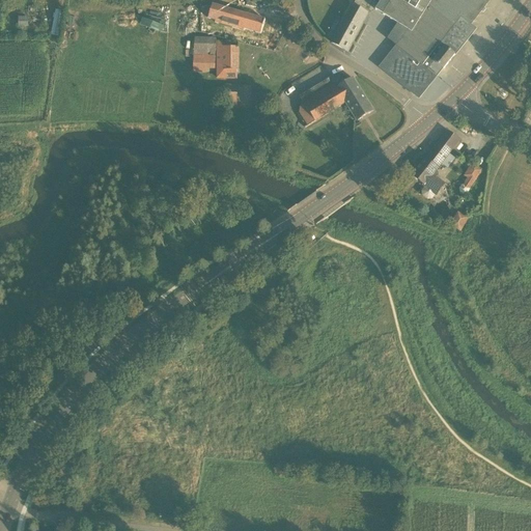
[(381,0),(376,6),(375,9),(403,28),(392,43),(397,47),(381,67),(419,98),(442,70),(443,67),(444,68),(454,55),(475,30),(470,25),(488,0),(381,0)]
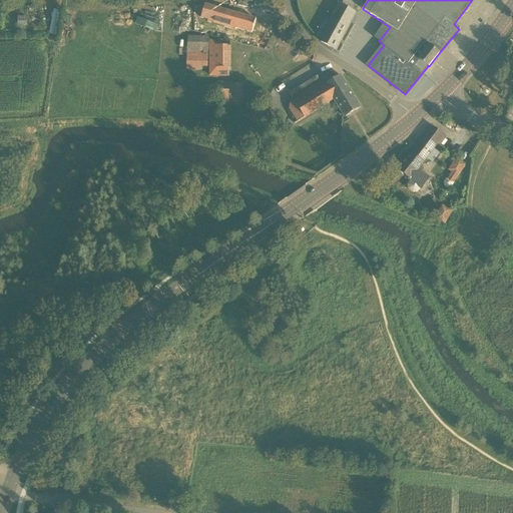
[(336,50),(357,13),(341,5),(320,41),(336,50)]
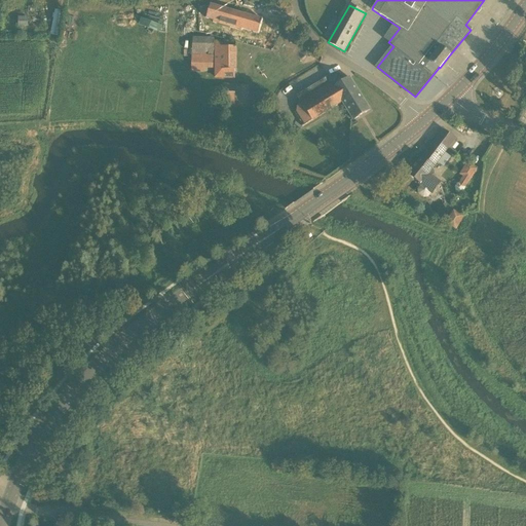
[(259,33),(263,21),(213,6),(207,26),(253,39),(255,32),(259,33)]
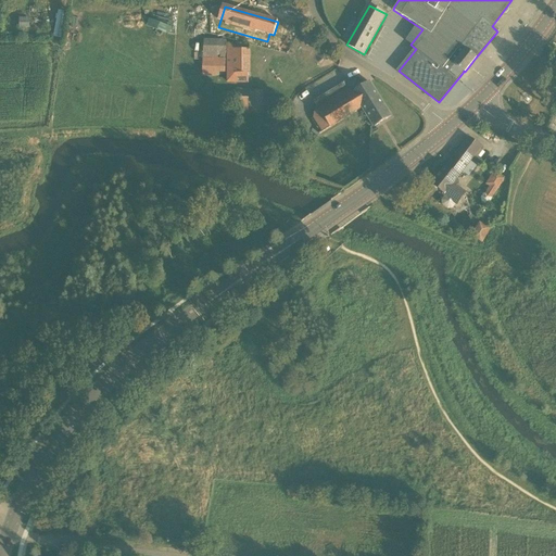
[(19,19),(20,29),(29,28),(28,17),(19,19)]
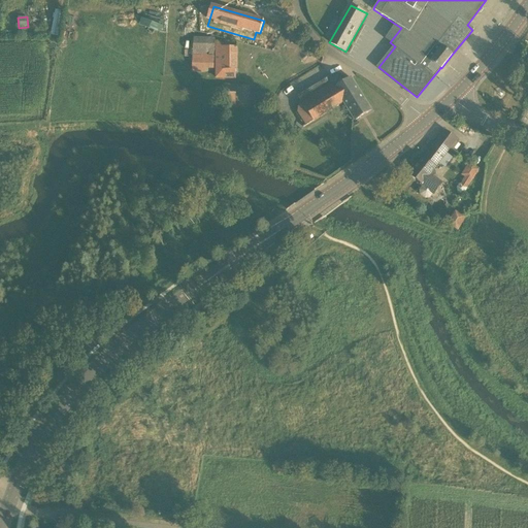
[(142,19),(139,25),(159,33),(162,26),(142,19)]
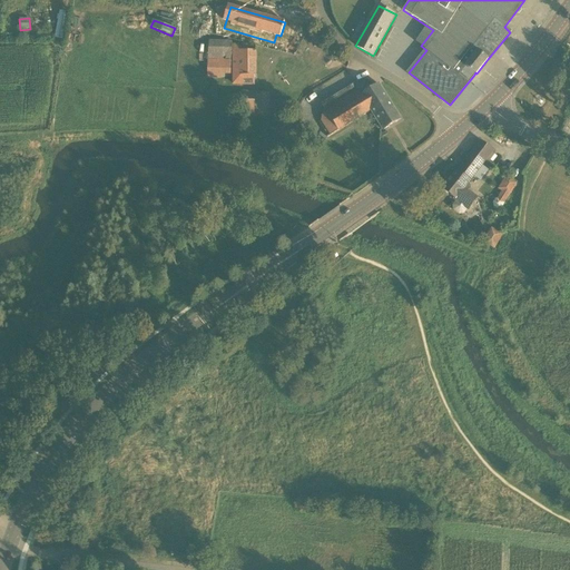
[(232,60),(232,41),(208,41),(208,60),(232,60)]
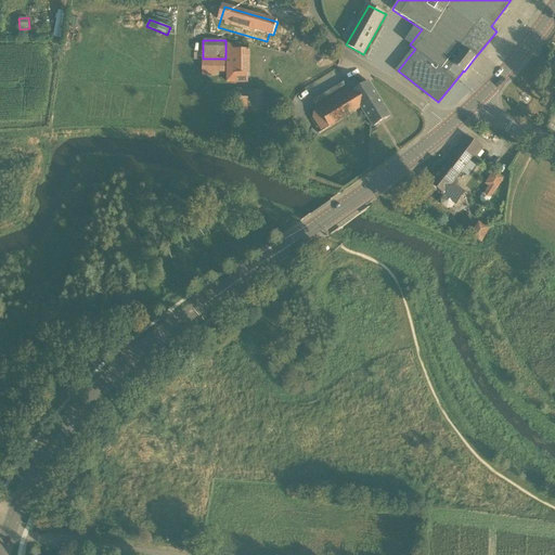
[(247,84),(247,43),(228,43),(228,82),(247,84)]
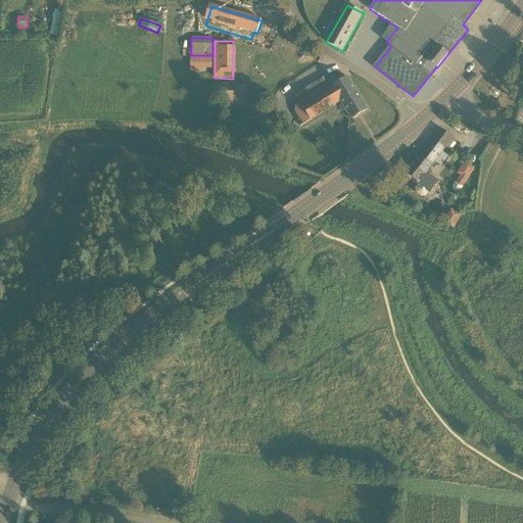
[(368,109),(347,78),(331,88),(326,79),(296,97),(302,106),(310,119),(339,100),(351,120),(368,109)]
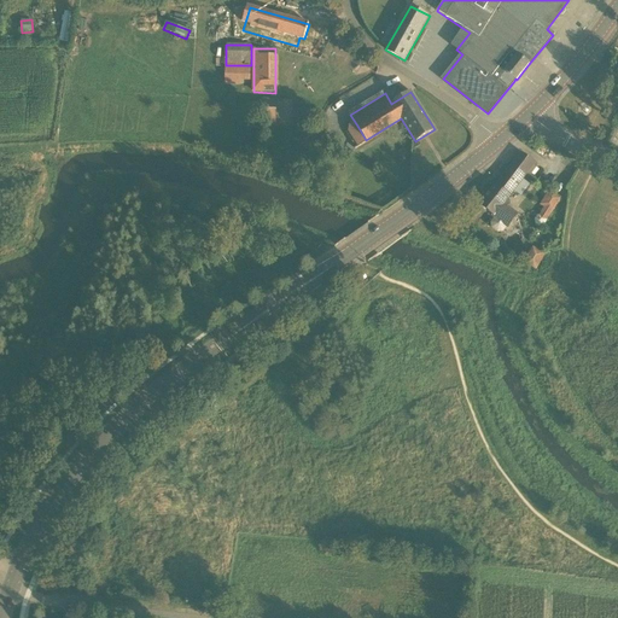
[(264,122),(275,123),(278,111),(267,109),(264,122)]
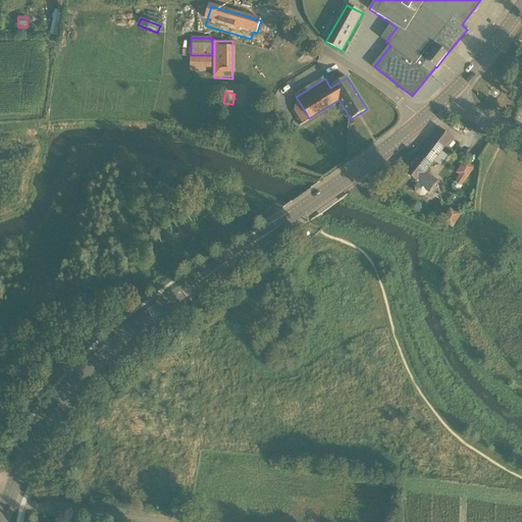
[(345,132),(340,124),(335,127),(341,135),(345,132)]
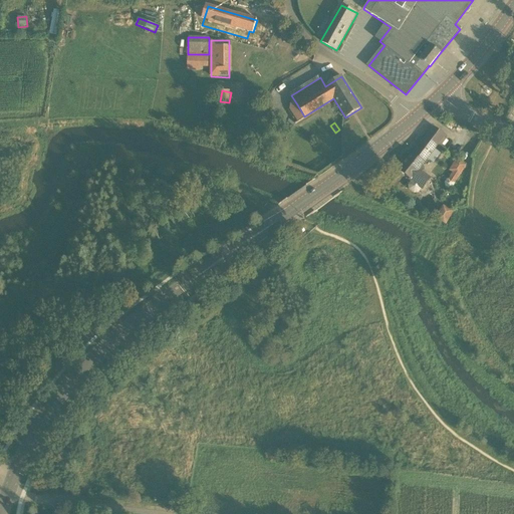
[(432,154),(445,137),(433,127),(412,155),(399,171),(412,181),(412,180),(423,189),(431,179),(422,172),(425,169),(423,166),(432,154)]
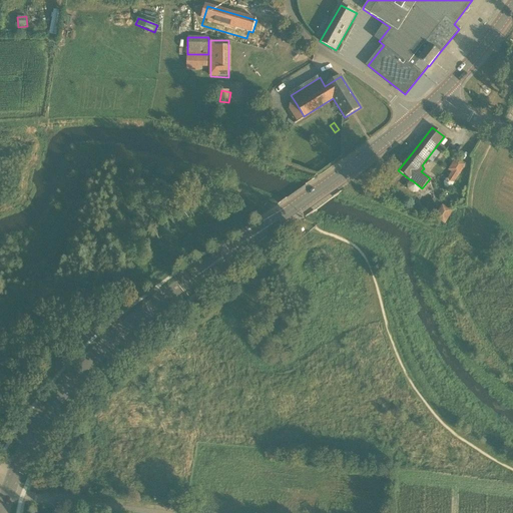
[(451,187),(465,165),(455,159),(448,170),(452,172),(445,183),(451,187)]
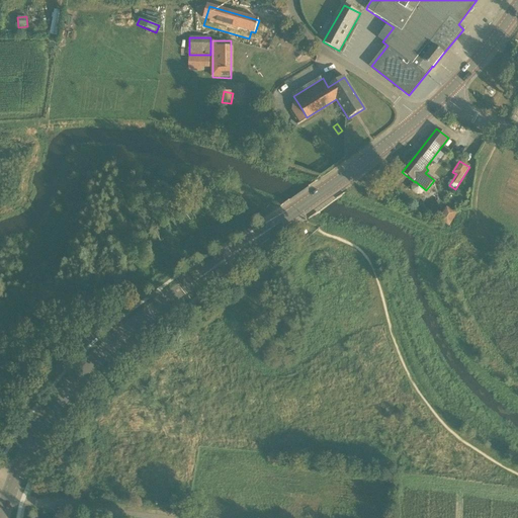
[(449,226),(455,214),(445,208),(439,221),(449,226)]
